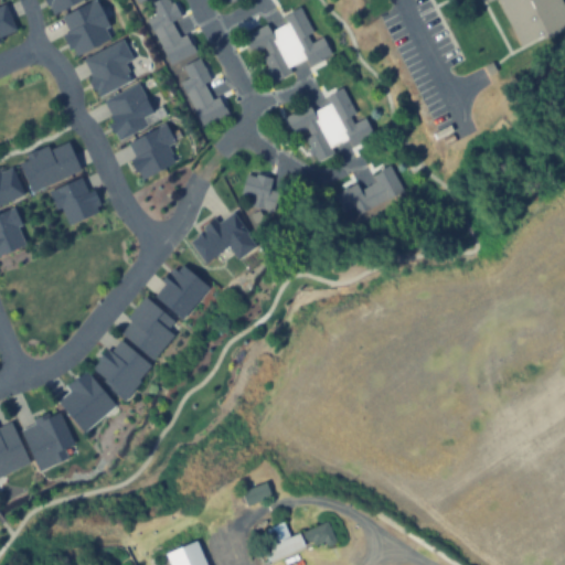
[(159,0),(167,0),(177,17),(167,22),(171,31),(157,39),(147,20),(156,14),(150,4),(159,0)]
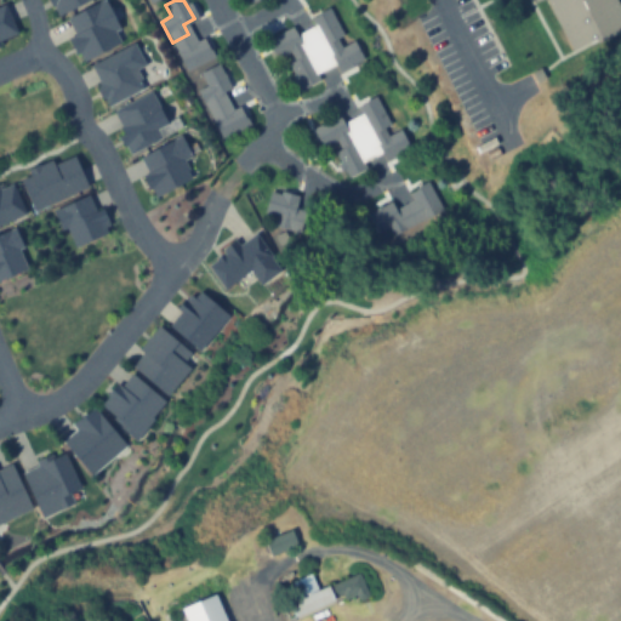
[(341,35),(336,38),(324,45),(311,18),(330,7),(339,23),(335,24),(341,35)]
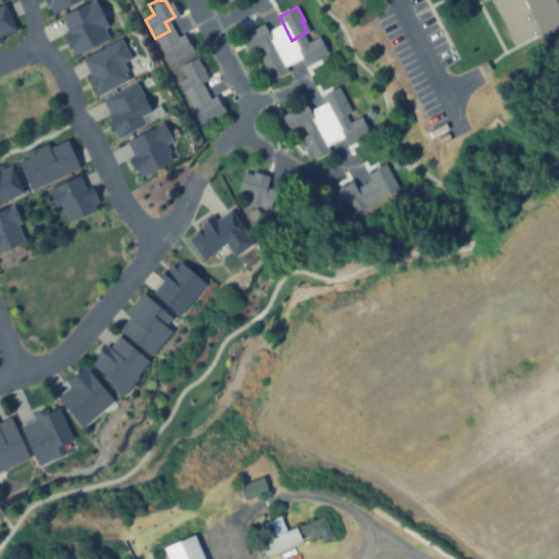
[(240,35),(262,24),(275,48),(264,54),(260,46),(249,51),(240,35)]
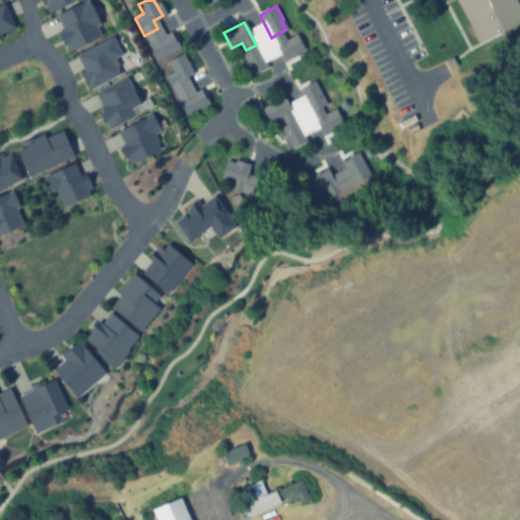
[(170,33),(179,50),(157,60),(144,36),(157,28),(163,37),(170,33)]
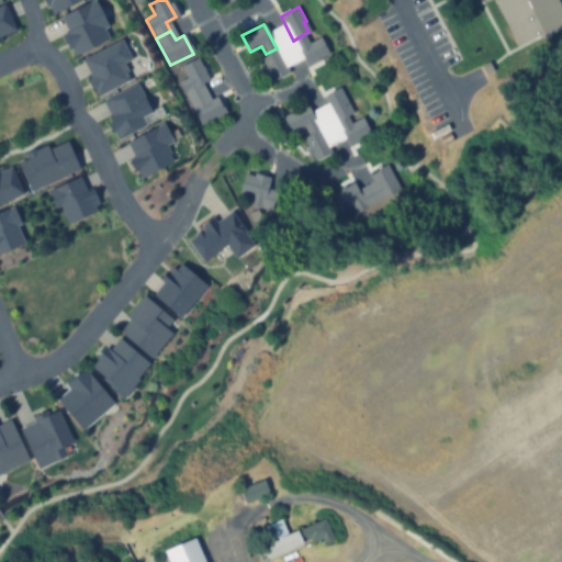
[(328,53),(306,65),(293,41),(304,34),(308,43),(319,36),(328,53)]
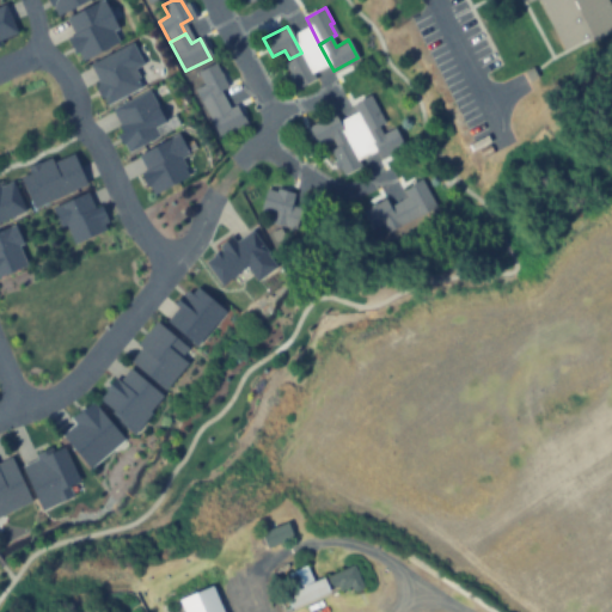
[(283,62),(289,59),(301,53),(314,79),(294,90),(287,74),(289,73),(283,62)]
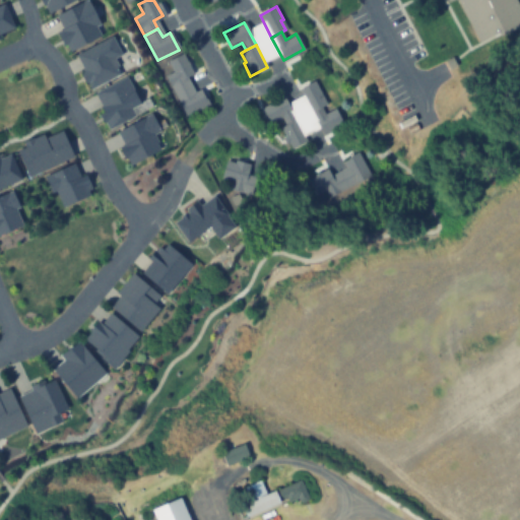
[(182,53),(192,72),(183,77),(188,85),(174,92),(165,75),(173,70),(168,61),(182,53)]
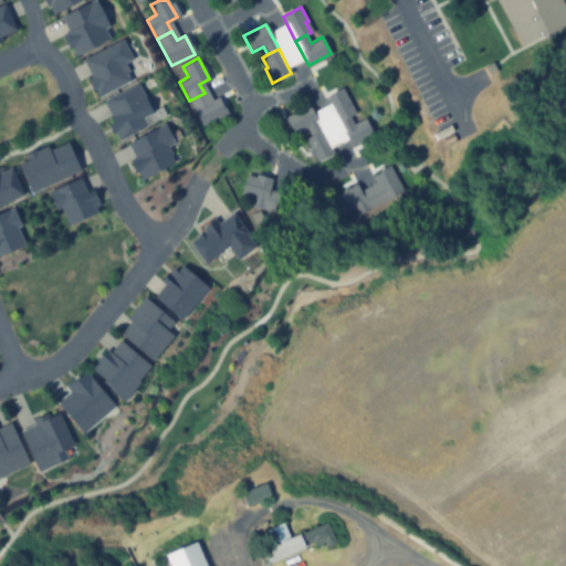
[(353,112),(348,115),(337,121),(325,97),(343,87),(350,101),(348,103),(353,112)]
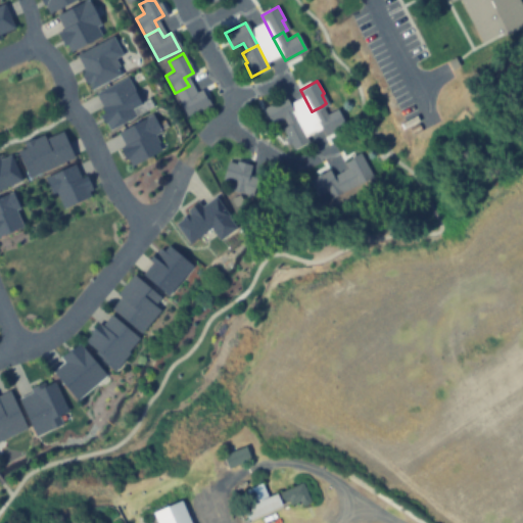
[(200,90),(209,106),(189,117),(175,93),(189,86),(193,93),(200,90)]
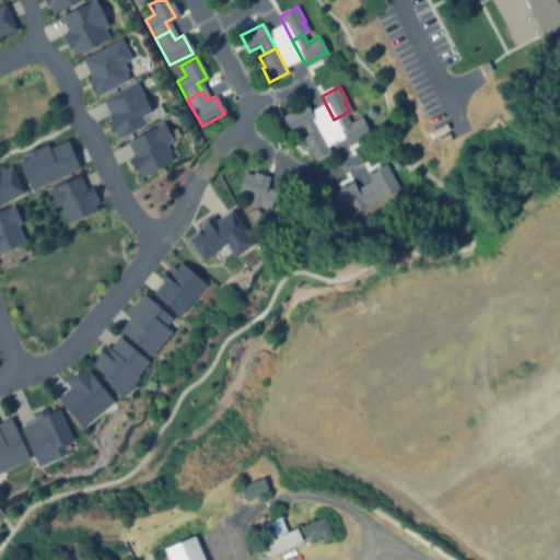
[(282,115),(304,103),(317,128),(306,133),(302,125),(291,131),(282,115)]
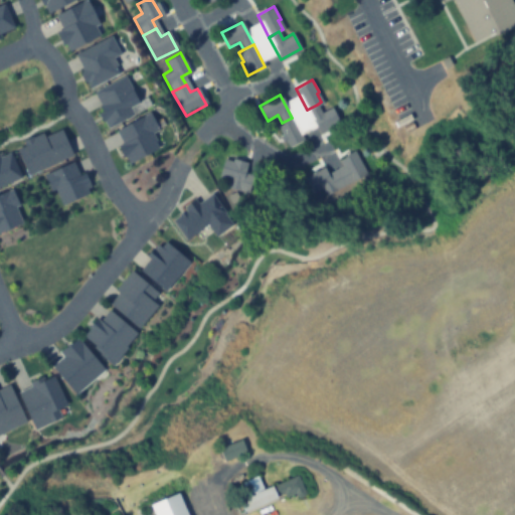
[(339,122),(320,133),(307,110),(317,105),(321,112),(331,107),(339,122)]
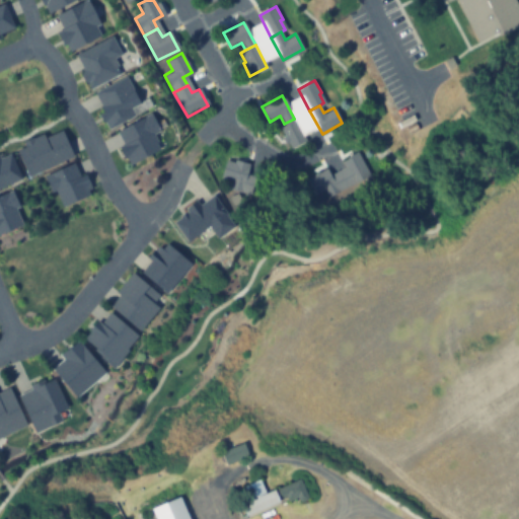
[(280,126),(284,124),(294,119),(305,140),(288,149),(282,136),(284,135),(280,126)]
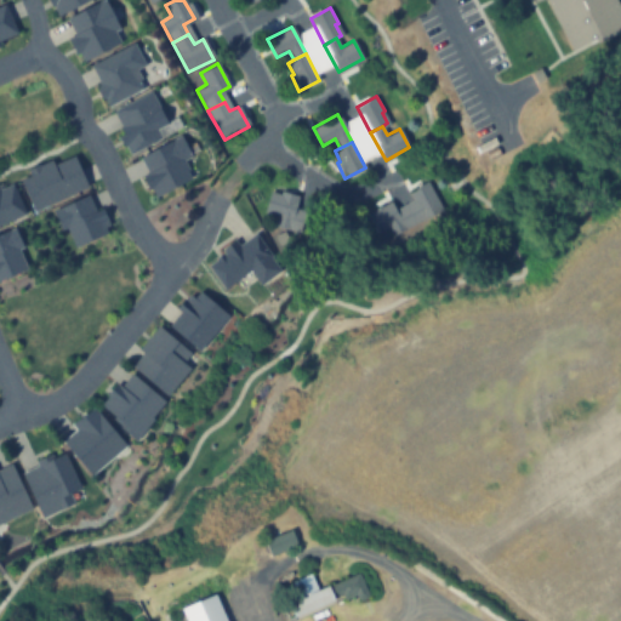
[(440,210),(414,223),(403,204),(412,199),(409,191),(427,182),(440,210)]
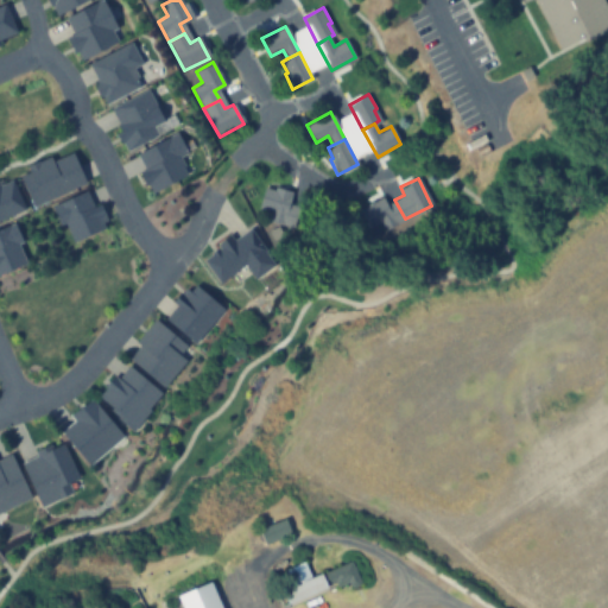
[(264,188),(274,190),(274,188),(295,191),(292,204),(299,207),(296,227),(270,221),(272,210),(259,207),(264,188)]
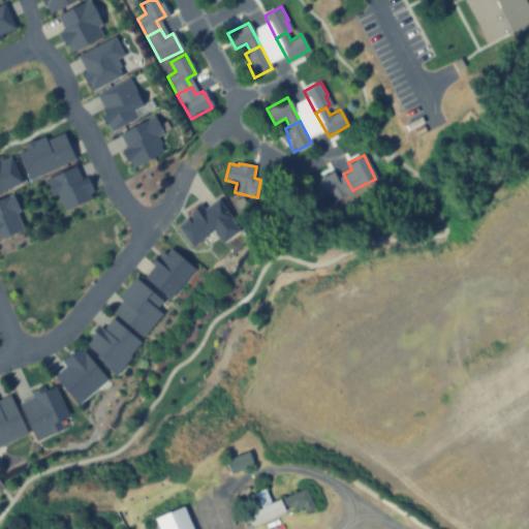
[(334,199),(330,191),(318,196),(312,182),(333,172),(335,178),(343,174),(352,190),(334,199)]
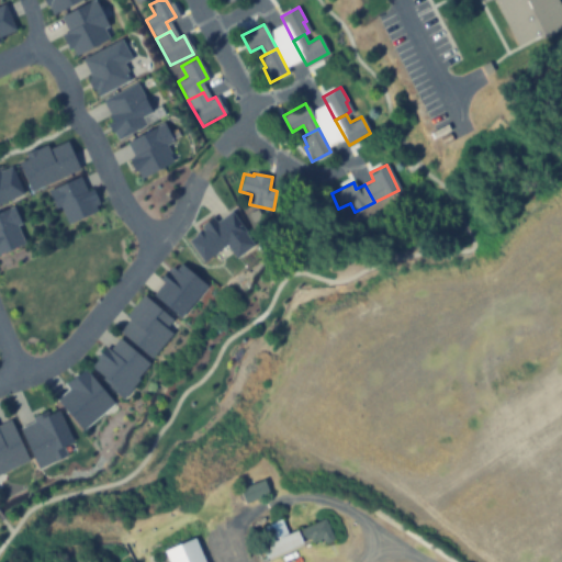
[(240,489),(245,502),(268,495),(263,481),(240,489)]
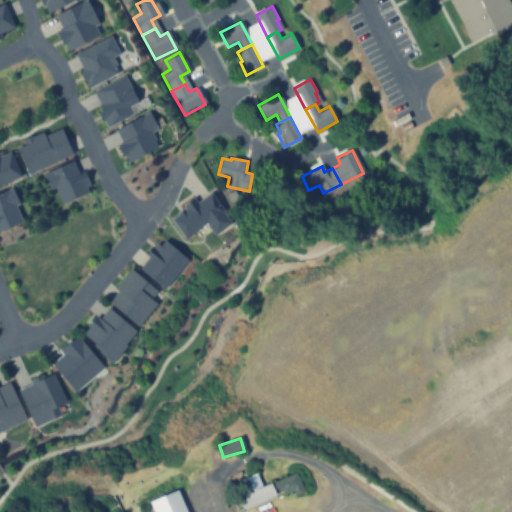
[(295,472),(303,491),(295,494),(293,490),(285,494),(283,491),(243,509),(238,498),(246,494),(239,479),(256,472),(262,487),(295,472)]
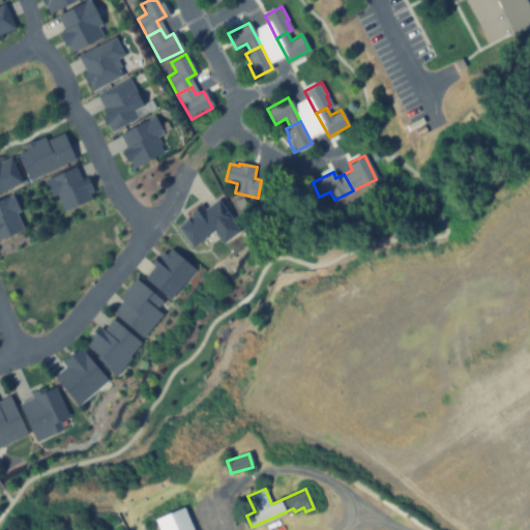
[(158,529),(154,520),(184,507),(194,529),(158,529)]
